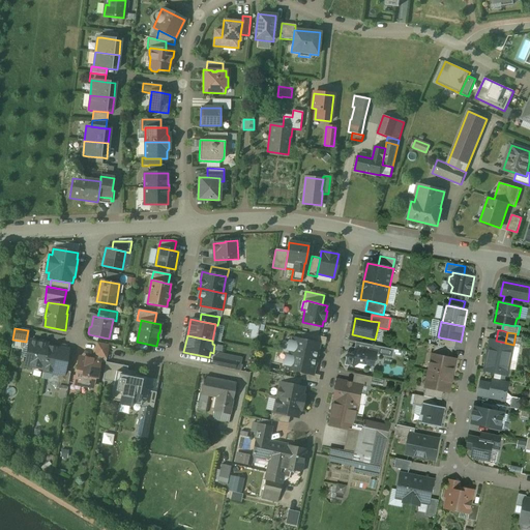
[(457,341),(440,337),(438,347),(453,350),(454,350),(457,341)]
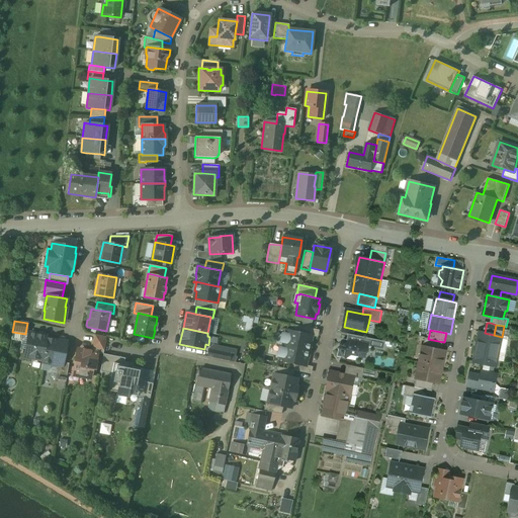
[(312,336),(286,331),(282,345),(310,351),(311,348),(310,348),(312,336)]
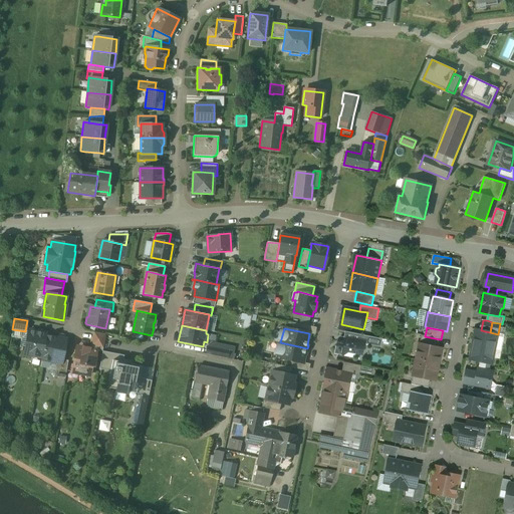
[(481,330),(476,329),(470,359),(486,362),(493,364),(499,334),(498,334),(490,332),(481,330)]
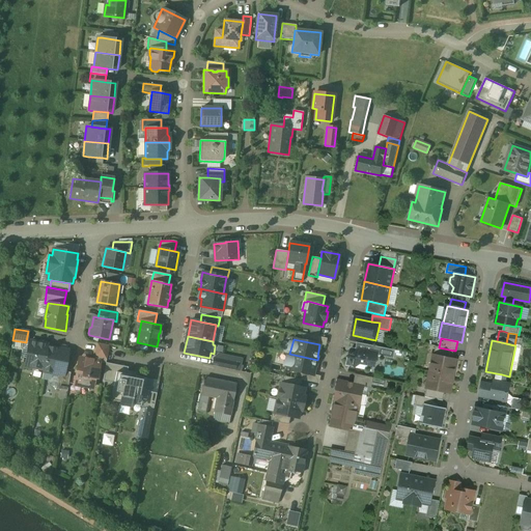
[(48,344),(29,341),(26,359),(25,359),(24,360),(25,360),(23,367),(31,368),(31,369),(32,369),(32,367),(43,369),(44,369),(48,346),(48,344)]
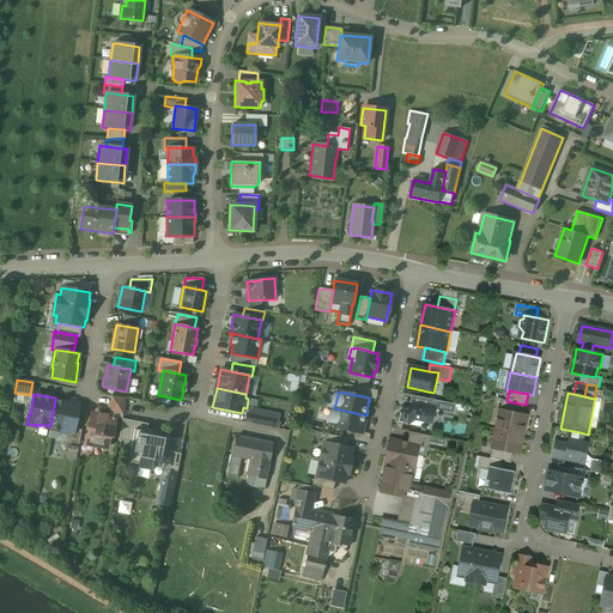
[(434,400),(412,395),(411,402),(432,407),(434,400)]
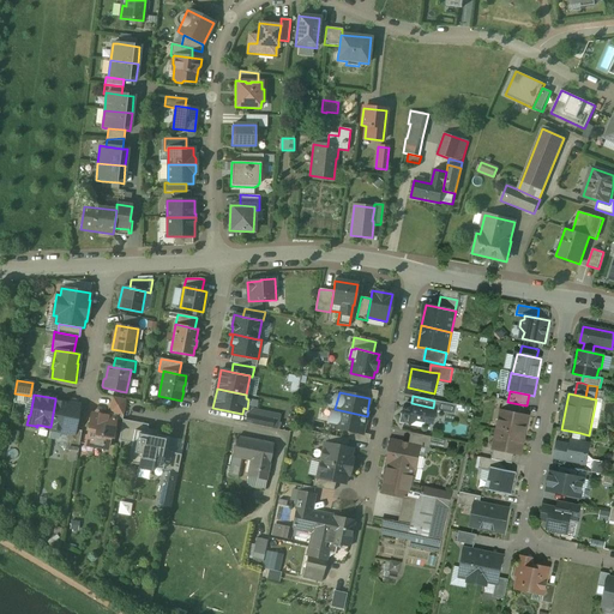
[(126,399),(112,397),(108,417),(115,419),(122,421),(122,420),(126,399)]
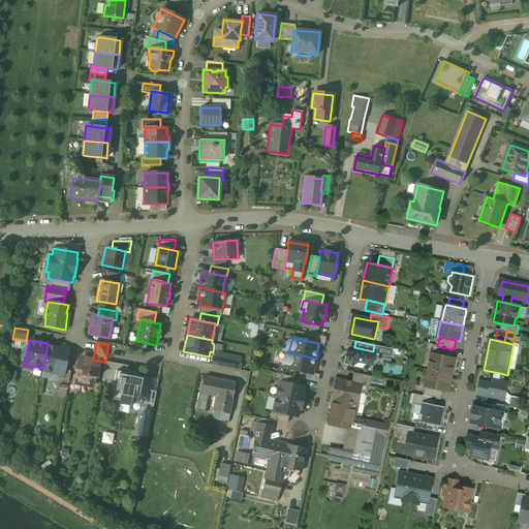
[(48,345),(43,368),(42,368),(42,370),(60,373),(63,374),(64,370),(67,349),(48,345)]
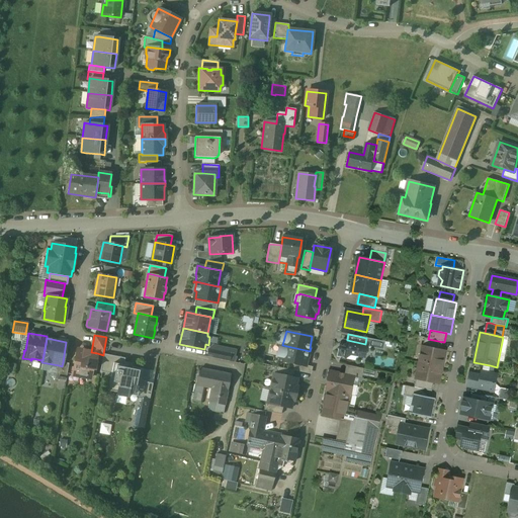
[(428,339),(425,338),(423,347),(441,350),(443,342),(428,339)]
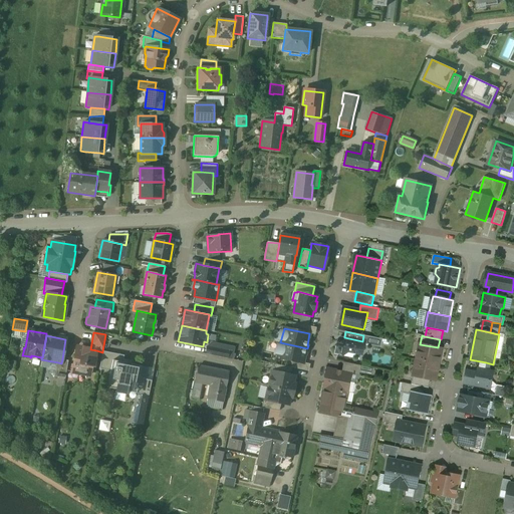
[(344,337),(342,337),(341,342),(336,345),(335,354),(344,356),(344,355),(350,352),(356,353),(363,354),(366,342),(362,341),(344,337)]
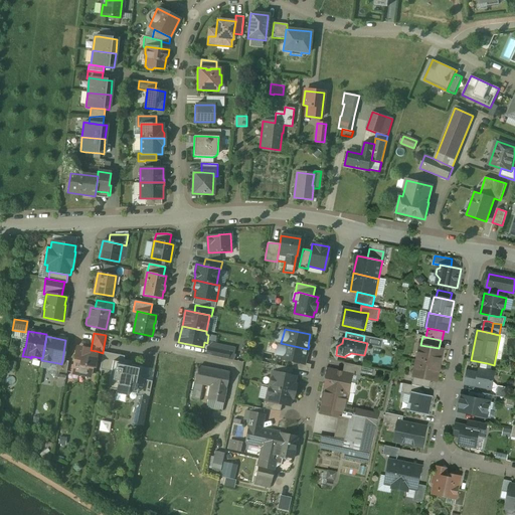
[(308,349),(281,343),(278,358),(304,364),(306,352),(307,353),(308,349)]
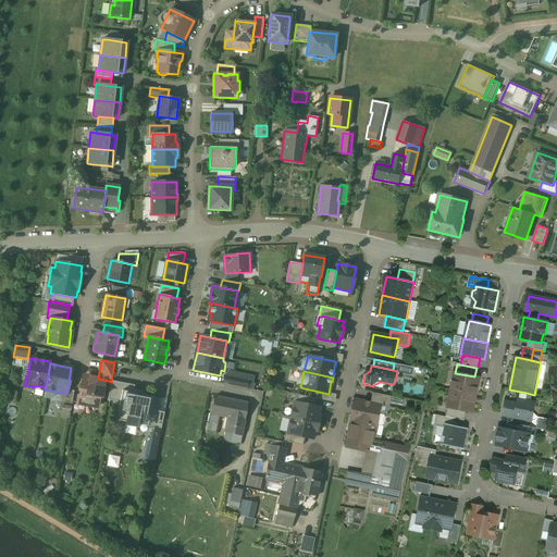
[(474,376),(455,373),(452,390),(475,395),(480,379),(474,376)]
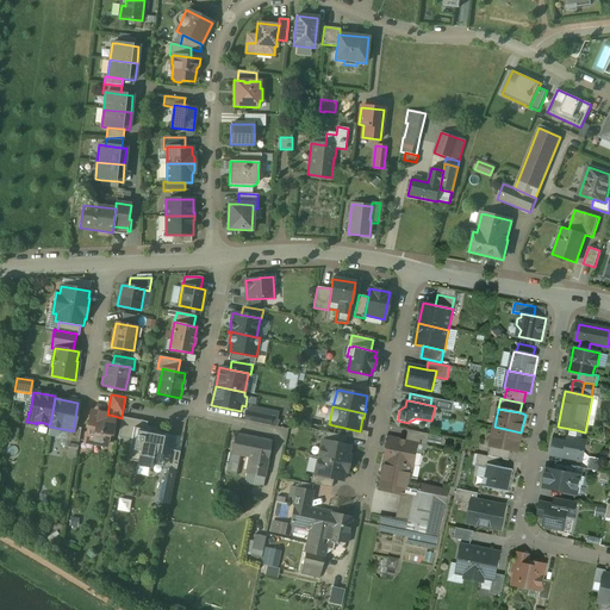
[(272,416),(246,411),(243,421),(269,425),(272,416)]
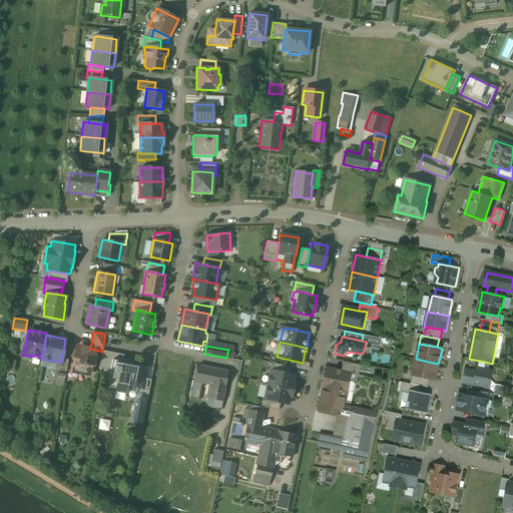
[(90,349),(82,348),(82,350),(76,349),(72,369),(79,370),(78,373),(89,375),(91,366),(93,366),(96,350),(90,349)]
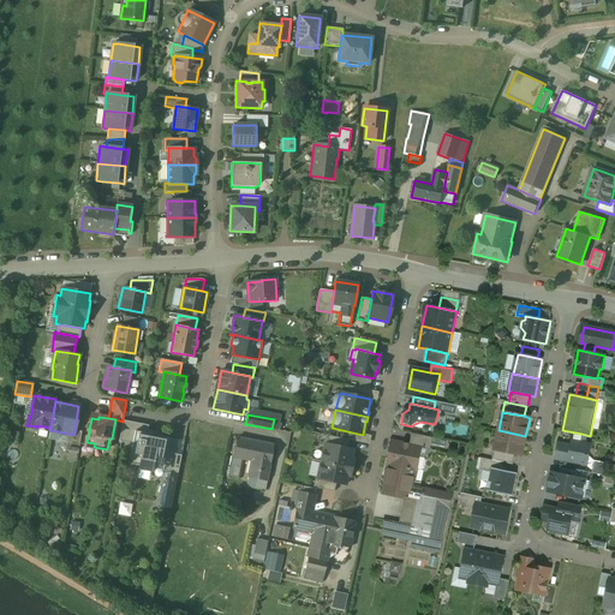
[(148,425),(123,421),(123,422),(119,442),(132,445),(135,433),(151,436),(153,430),(148,430),(148,425)]
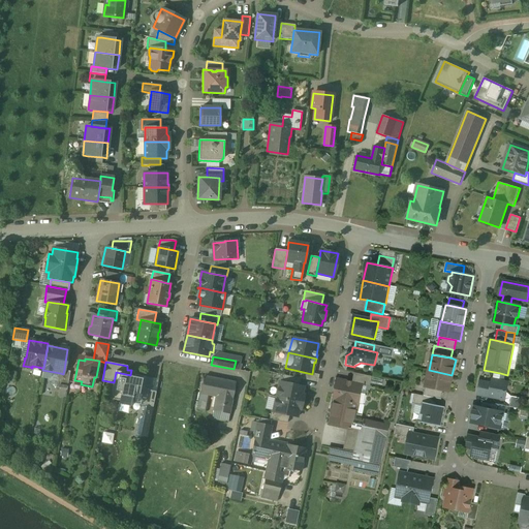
[(70,371),(64,370),(63,374),(60,373),(57,387),(67,390),(70,371)]
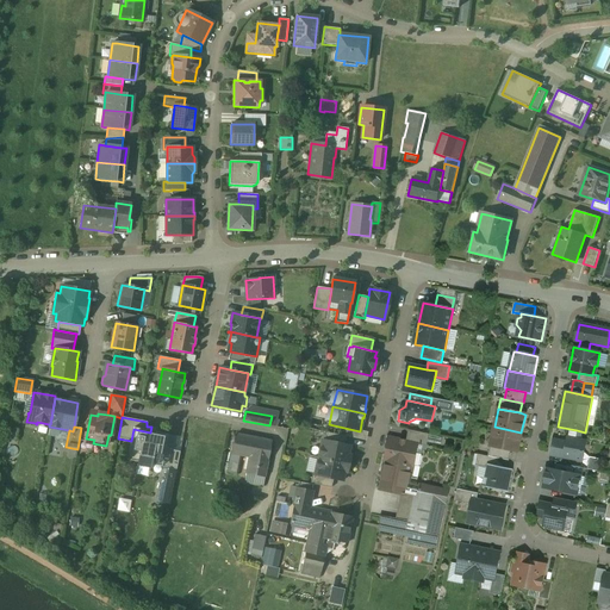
[(521,433),(495,427),(491,446),(511,450),(517,452),(521,433)]
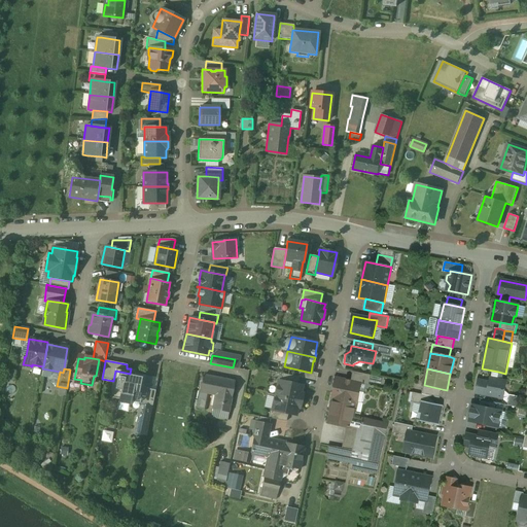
[(130,374),(115,371),(113,381),(111,391),(120,393),(118,399),(130,401),(132,395),(141,397),(145,376),(135,374),(134,375),(130,374)]
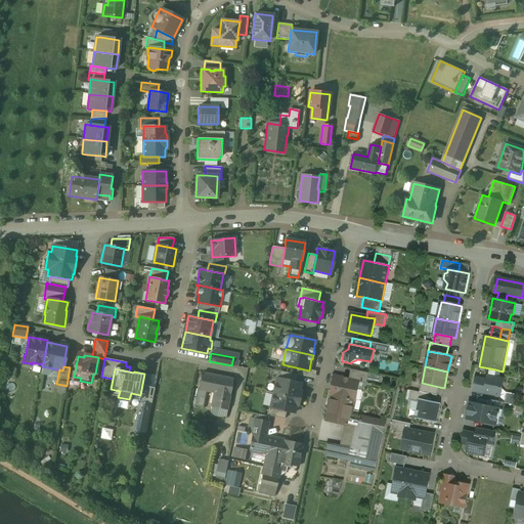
[(487,381),(476,379),(474,391),(499,396),(504,380),(493,378),(495,369),(490,368),(488,377),(487,381)]
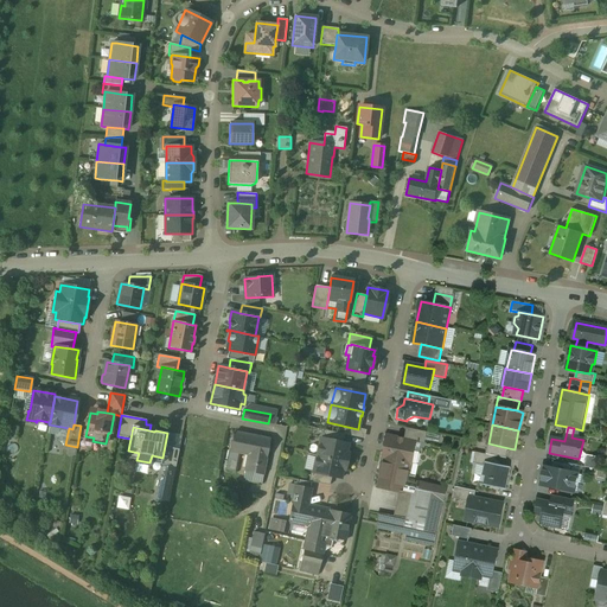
[(428,432),(407,428),(404,439),(416,442),(416,440),(421,441),(420,447),(425,448),(428,432)]
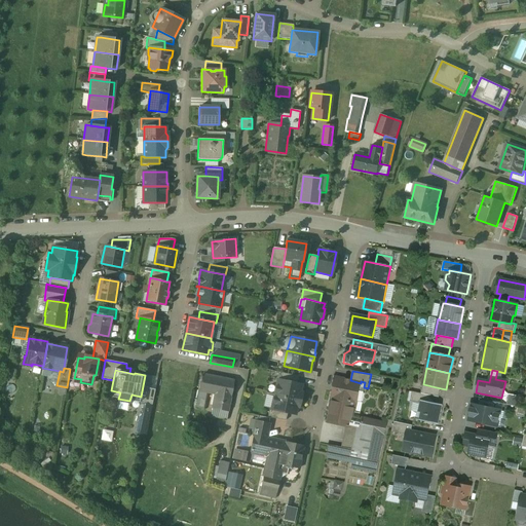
[(299,376),(282,373),(280,380),(297,383),(299,376)]
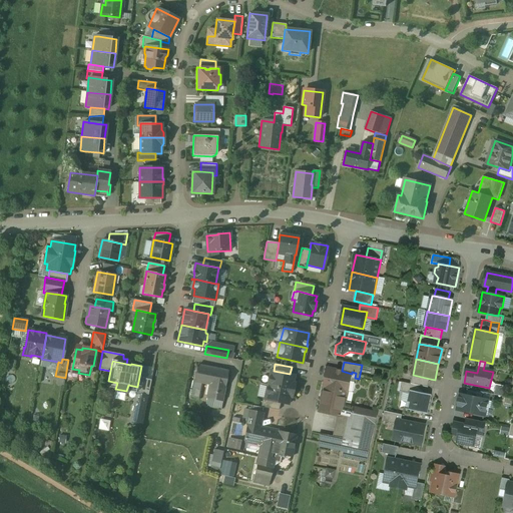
[(228,372),(197,366),(194,382),(202,383),(209,385),(225,388),(228,372)]
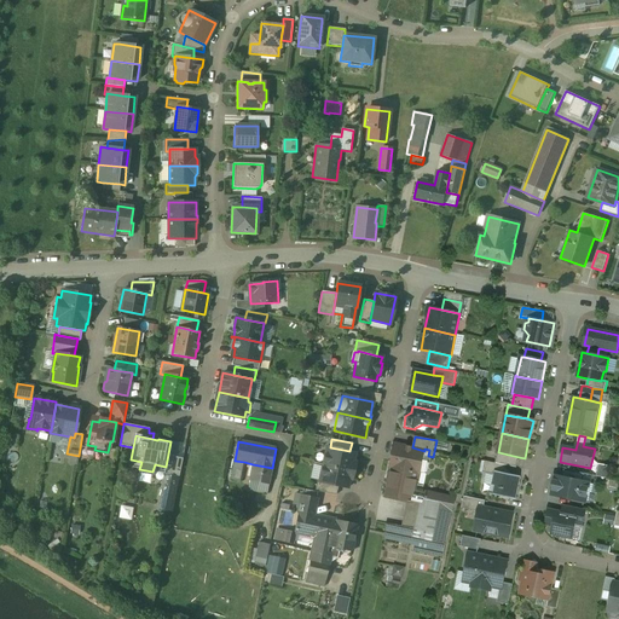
[(412,447),(395,444),(391,468),(418,473),(420,474),(420,473),(424,474),(428,456),(429,450),(424,449),(424,451),(412,447)]
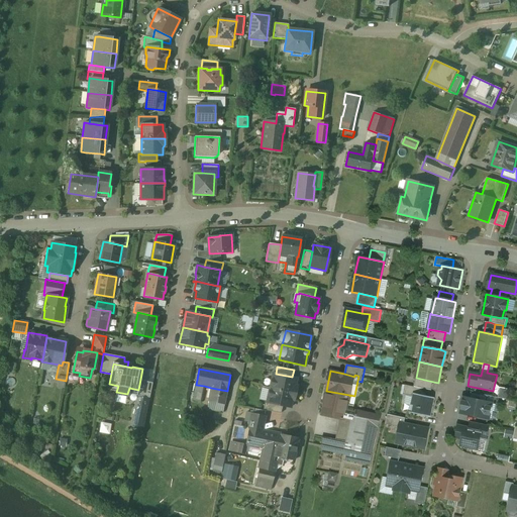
[(276,374),(273,373),(270,388),(296,394),(297,386),(295,386),(297,378),(292,377),(276,374)]
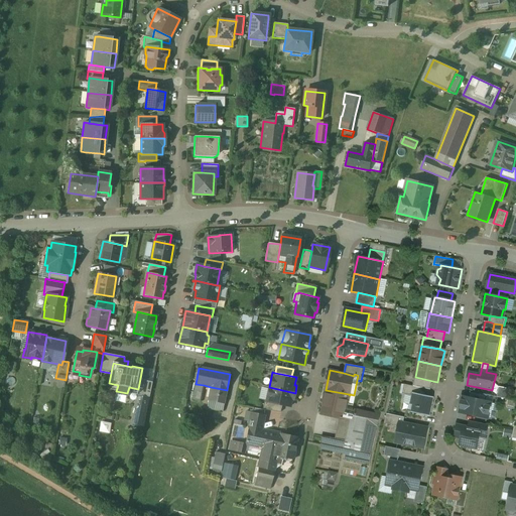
[(432,381),(415,377),(413,386),(421,388),(430,390),(432,381)]
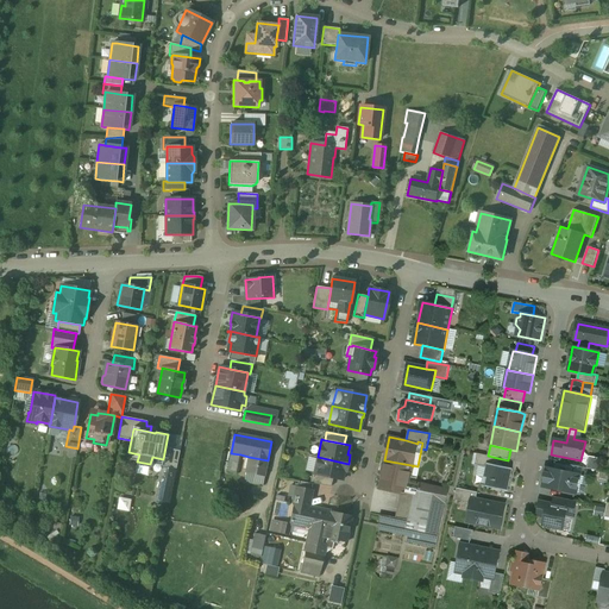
[(180,451),(170,450),(167,468),(176,469),(180,451)]
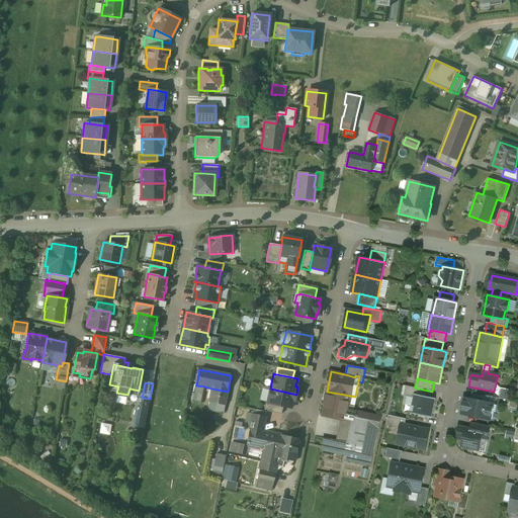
[(204,386),(196,385),(193,401),(201,403),(204,386)]
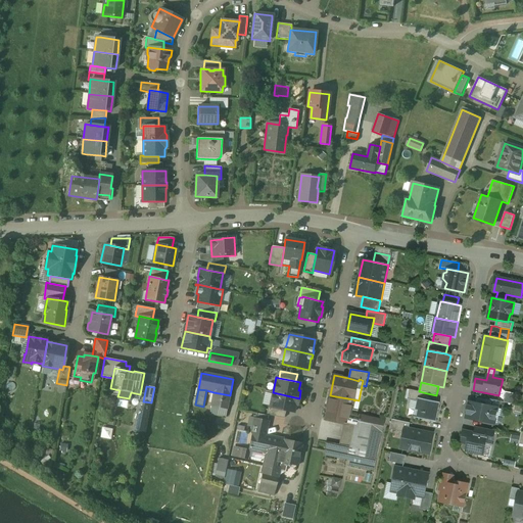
[(419,391),(410,389),(408,399),(418,401),(418,398),(426,399),(427,393),(419,391)]
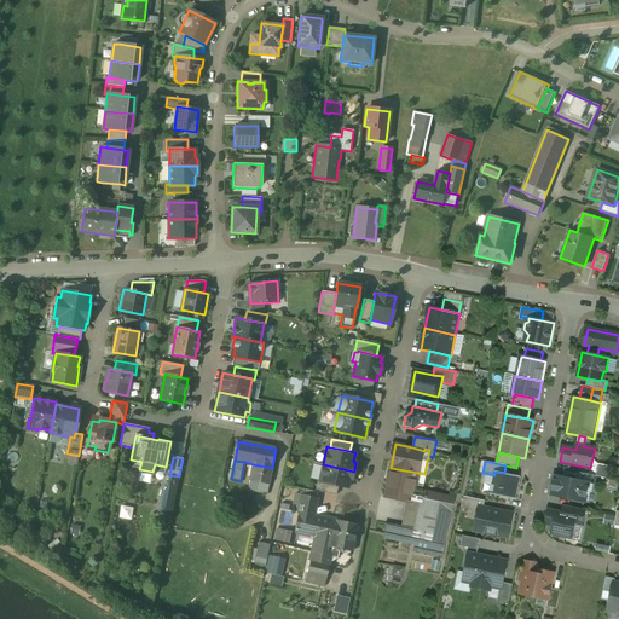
[(272,468),(253,464),(248,491),(267,495),(272,468)]
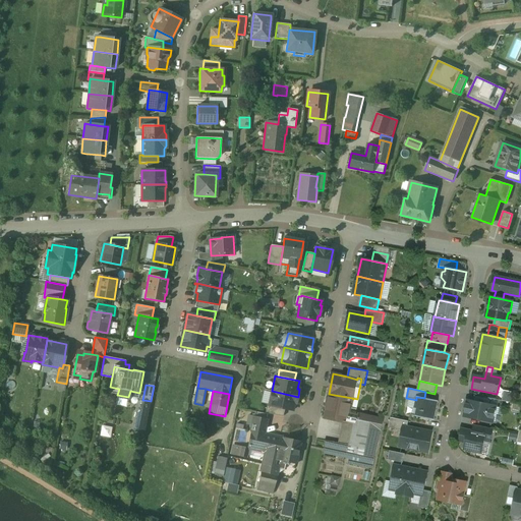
[(298,397),(272,391),(269,405),(269,406),(285,409),(293,411),(294,403),(296,404),(298,397)]
